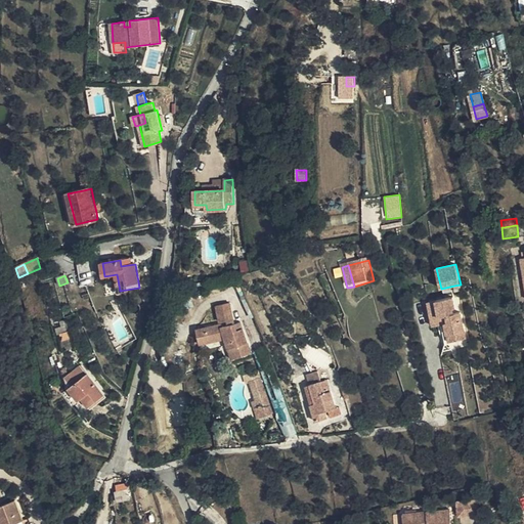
[(68,282),(59,286),(62,292),(69,290),(68,282)]
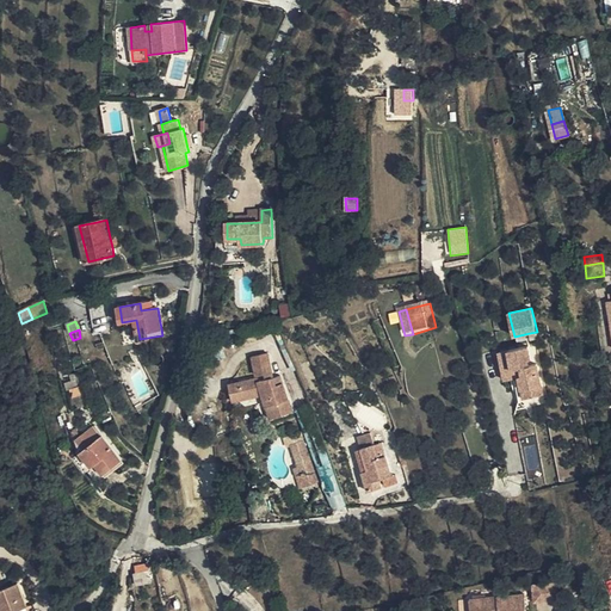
[(531,374),(523,376),(528,399),(553,393),(545,364),(538,365),(537,359),(539,358),(537,345),(517,350),(522,369),(529,366),(531,374)]
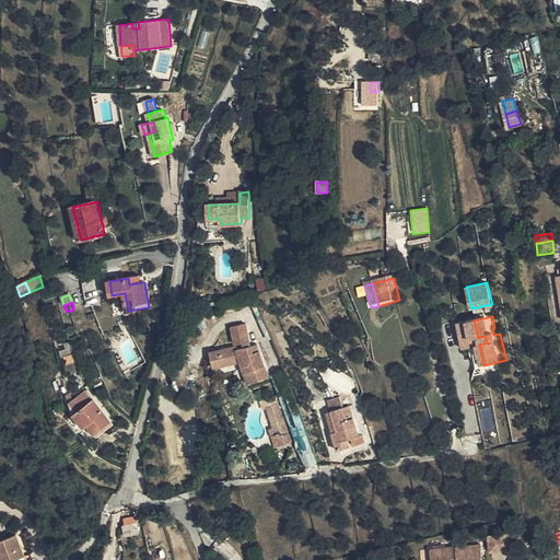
[(469,347),(479,345),(478,338),(474,321),(465,324),(469,347)]
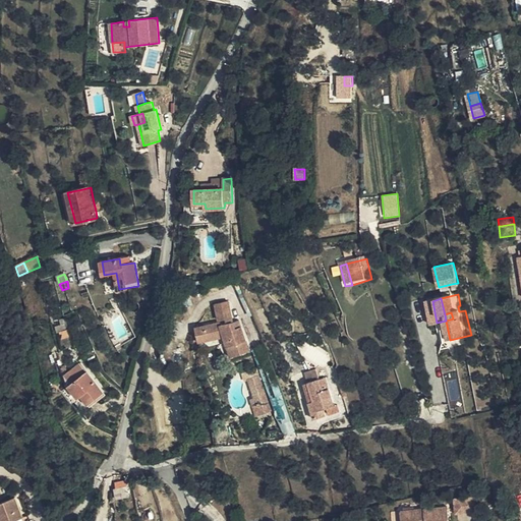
[(220,321),(226,319),(232,317),(229,302),(216,305),(220,321)]
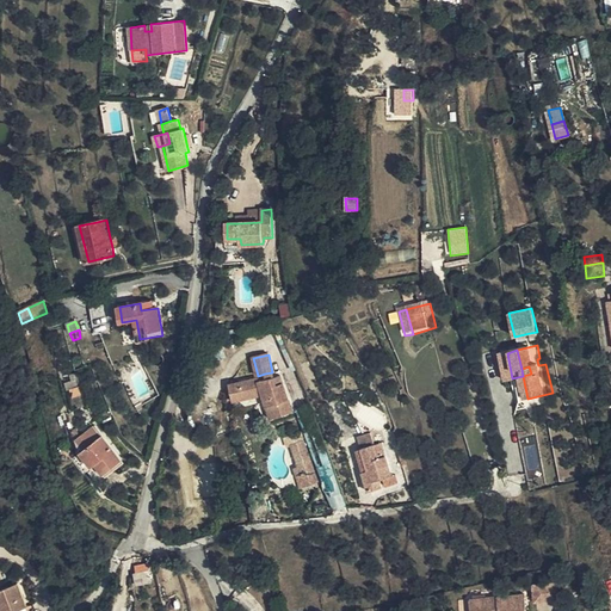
[(522,369),(523,376),(531,374),(529,366),(522,369)]
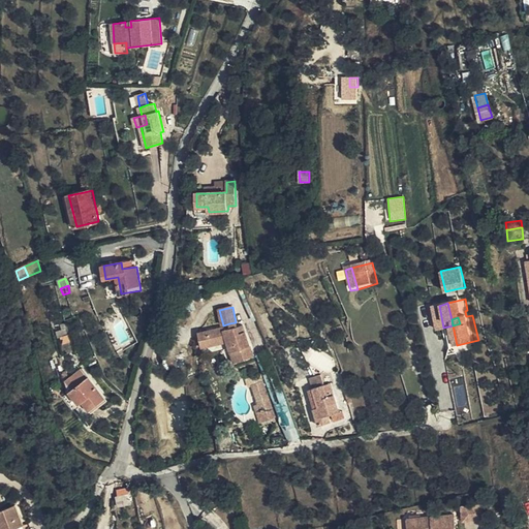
[(240,335),(246,333),(244,325),(237,328),(240,335)]
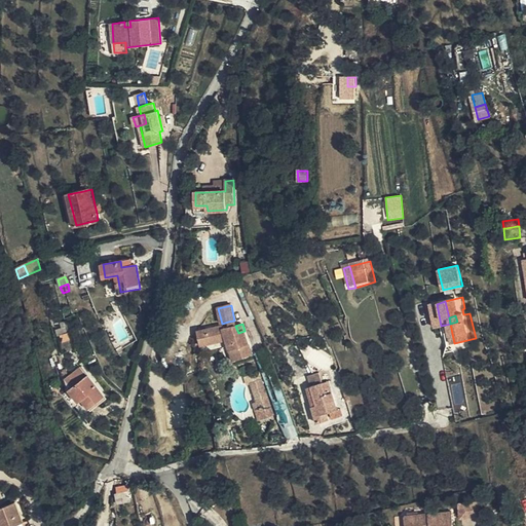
[(223,326),(198,332),(201,346),(227,340),(234,361),(253,354),(245,331),(238,333),(235,326),(229,328),(224,329),(223,326)]
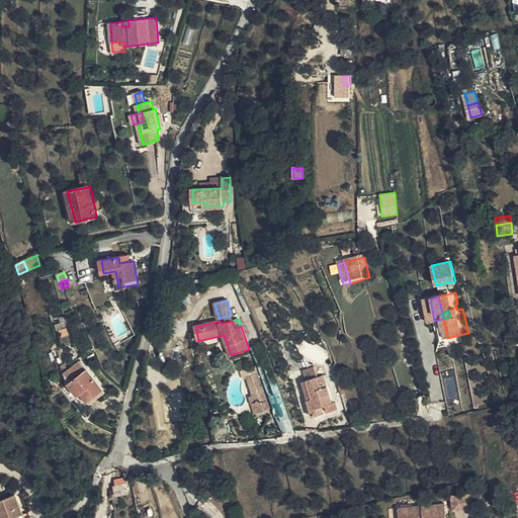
[(64,322),(57,325),(58,330),(66,328),(64,322)]
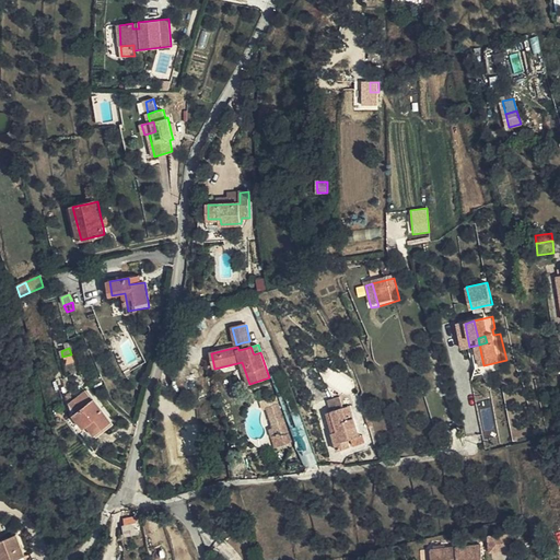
[(84,386),(79,370),(74,372),(80,389),(84,386)]
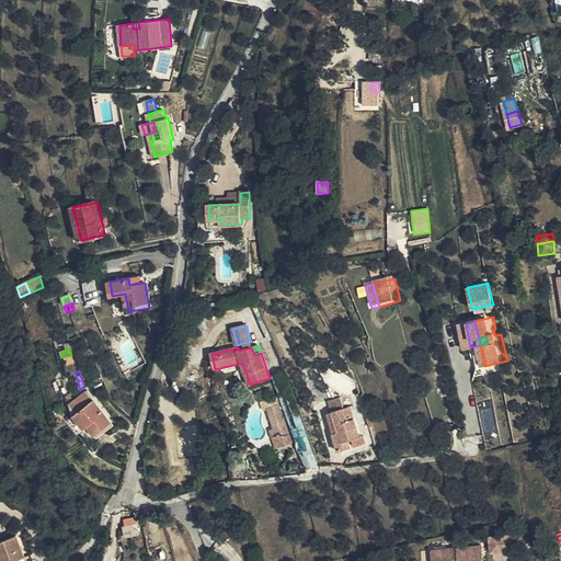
[(348,421),(344,409),(338,387),(325,391),(332,412),(339,433),(333,434),(339,451),(351,447),(348,441),(347,436),(352,435),(353,439),(361,437),(355,419),(348,421)]
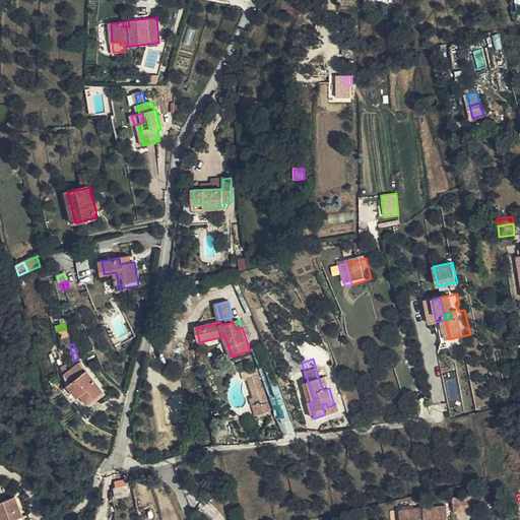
[(70,386),(76,393),(79,391),(82,395),(89,403),(104,392),(81,362),(65,374),(70,386)]
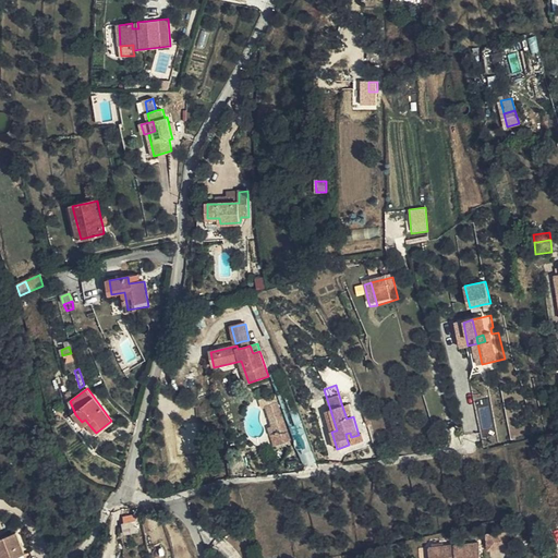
[(276,395),(261,399),(263,409),(267,407),(274,426),(269,427),(275,441),(290,436),(276,395)]
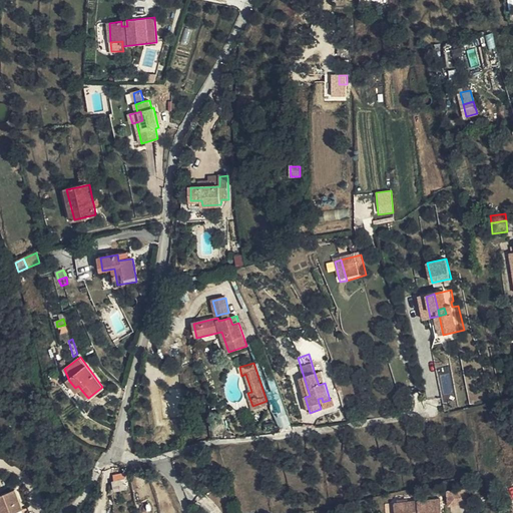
[(321,372),(315,374),(319,385),(325,383),(321,372)]
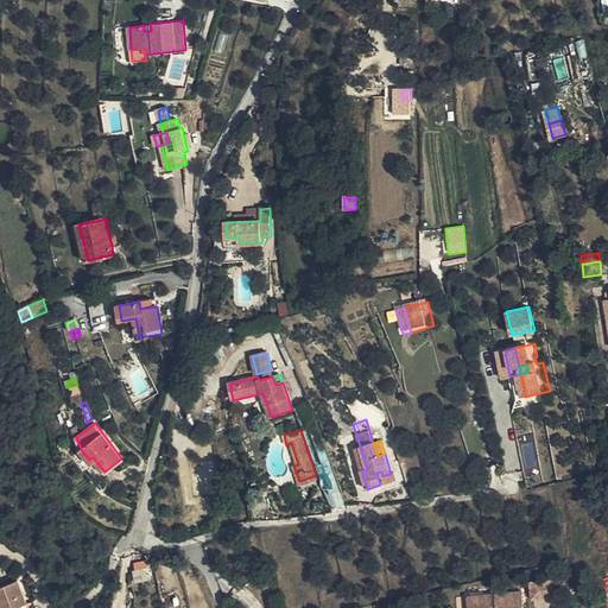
[(520,444),(524,468),(537,466),(533,442),(520,444)]
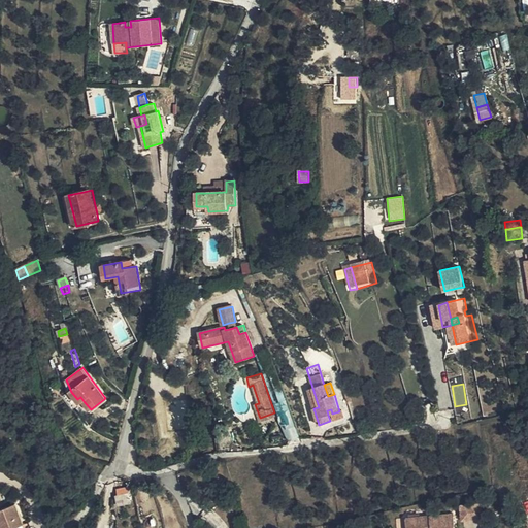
[(319,407),(312,388),(308,389),(314,408),(319,407)]
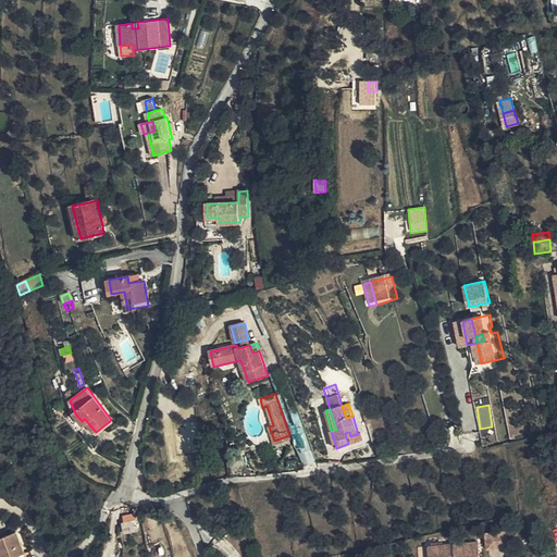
[(361,433),(358,434),(350,436),(353,444),(363,441),(361,433)]
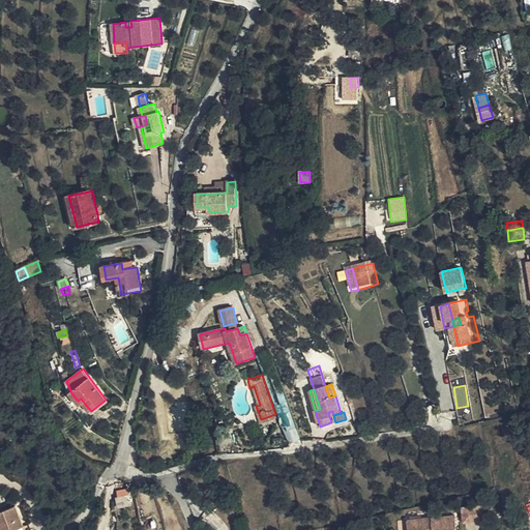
[(128,490),(118,492),(119,498),(117,498),(118,507),(131,506),(128,490)]
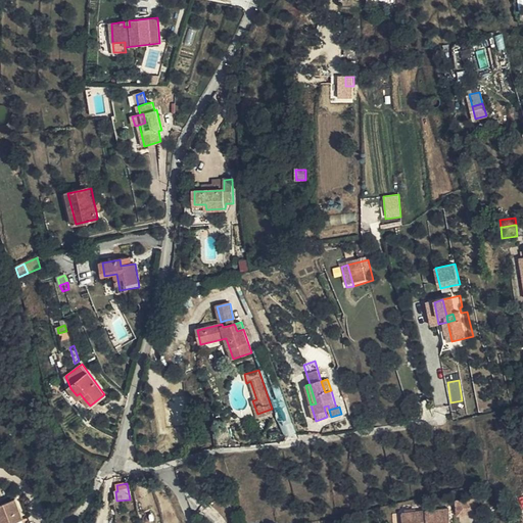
[(16,500),(0,505),(0,516),(2,522),(14,522),(25,519),(16,500)]
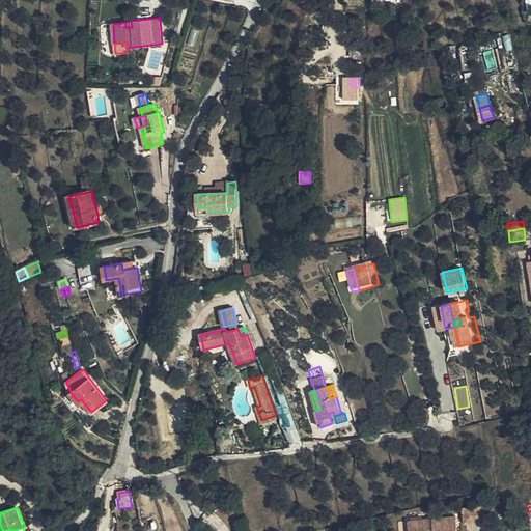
[(487,514),(467,518),(469,530),(481,530),(490,530),(487,514)]
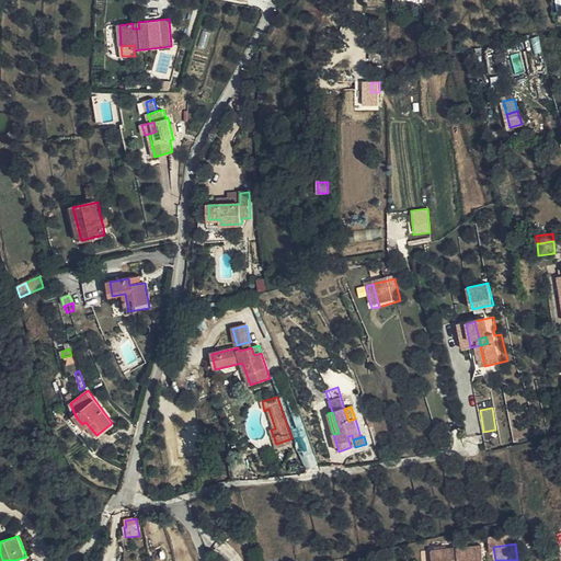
[(487,560),(485,545),(435,550),(436,560),(487,560)]
